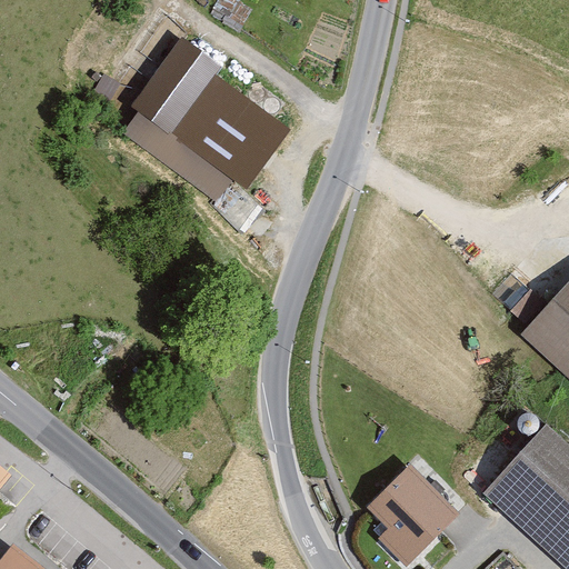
[(223,68),(183,39),(132,110),(247,190),(291,128),(218,77),(223,68)]
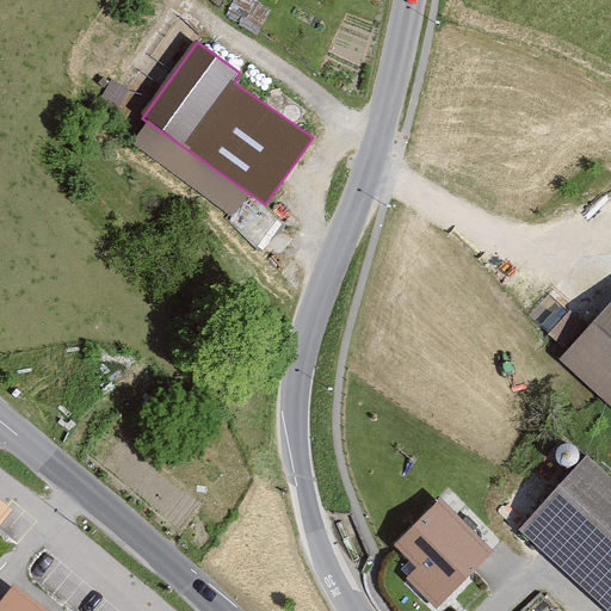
[(610,407),(610,303),(559,360),(610,407)]
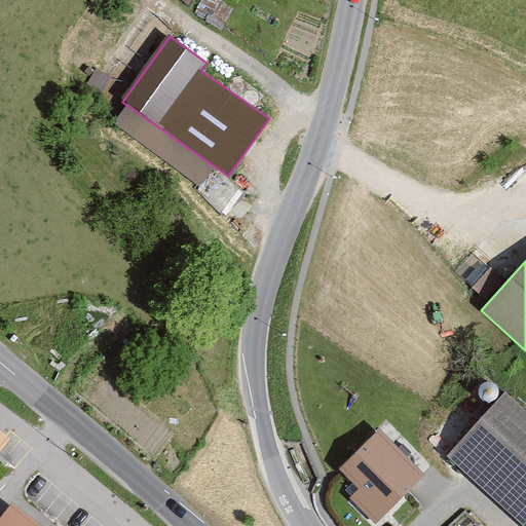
[(524,525),(525,525),(525,412),(505,393),(448,456),(524,525)]
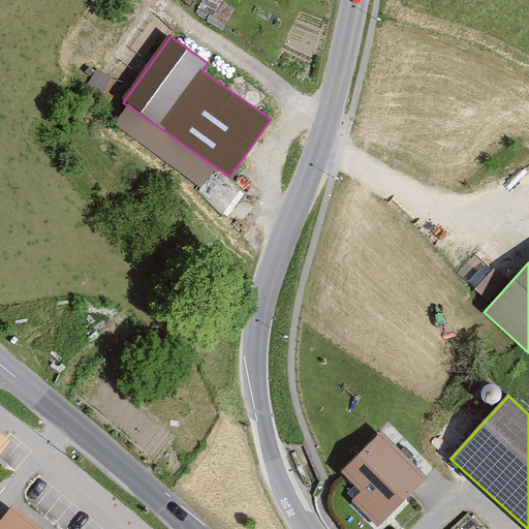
[(378,528),(380,528),(431,481),(382,432),(340,472),(361,493),(351,501),(378,528)]
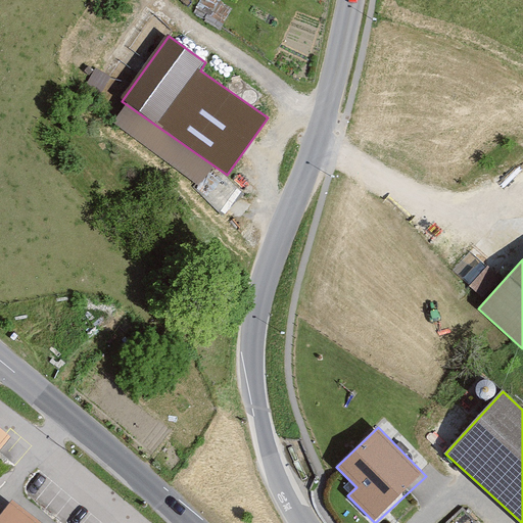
[(0,450),(10,439),(0,431),(0,450)]
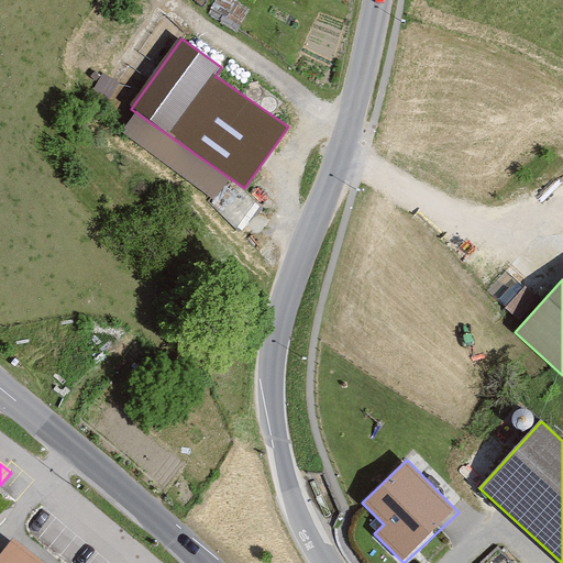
[(42,562),(13,540),(0,555),(0,562),(42,562)]
